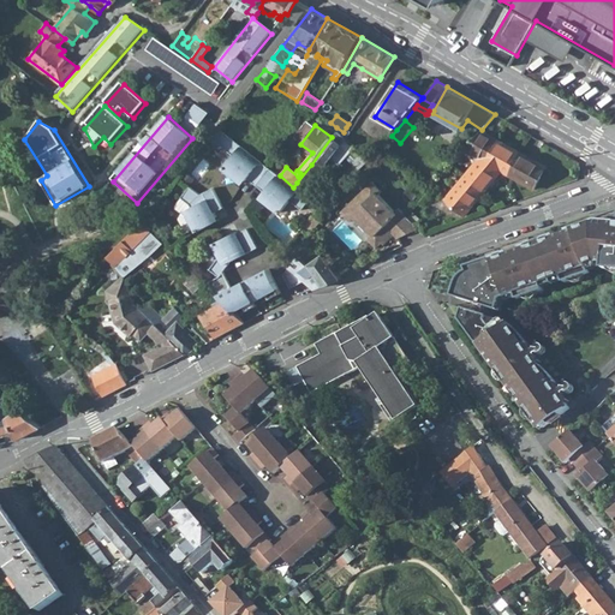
[(268,167),(220,127),(207,144),(210,147),(221,147),(221,145),(233,154),(224,166),(243,181),(248,177),(255,183),(257,184),(264,190),(260,195),(280,212),(290,199),(302,209),(309,199),(296,189),(293,187),(280,175),(270,168),(268,167)]
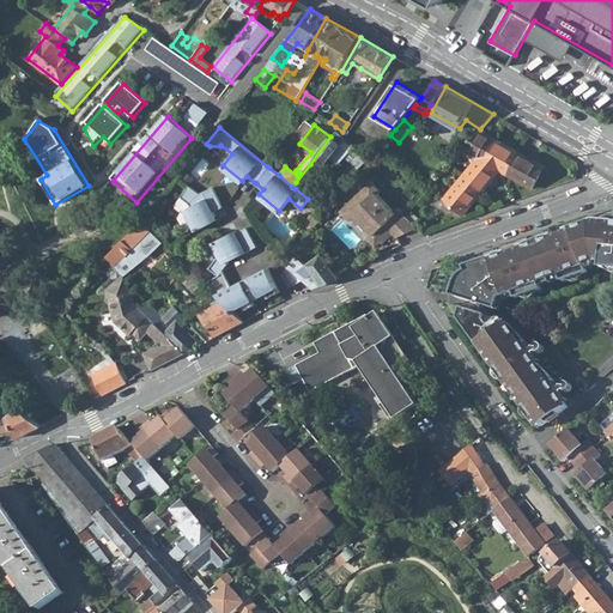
[(545,167),(480,129),(463,150),(478,158),(444,199),(463,216),(501,170),(532,189),(545,167)]
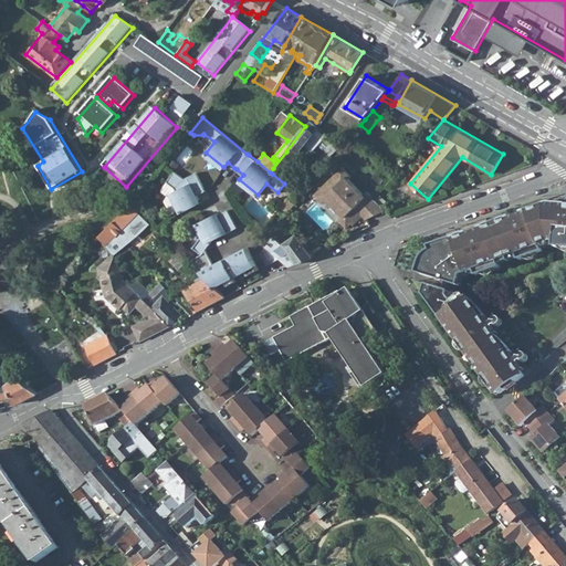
[(305,126),(286,152),(294,158),(300,153),(317,128),(318,127),(310,122),(305,126)]
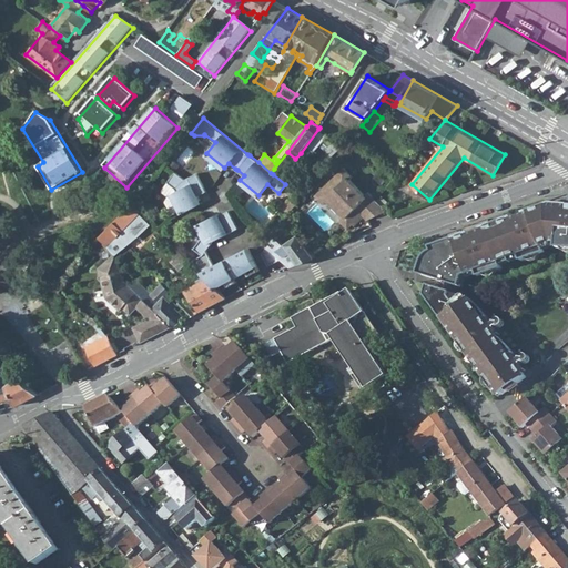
[(325,156),(330,160),(343,146),(335,141),(327,150),(330,152),(325,156)]
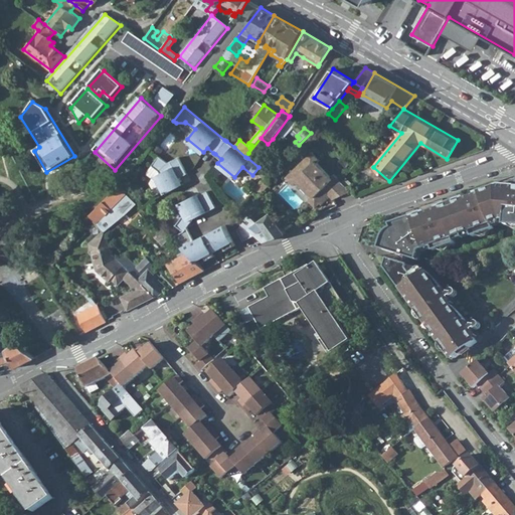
[(307,199),(316,208),(320,203),(322,205),(330,197),(333,200),(351,191),(342,182),(333,174),(330,177),(317,163),(320,161),(312,153),(286,178),(294,186),(298,182),(312,195),(307,199)]
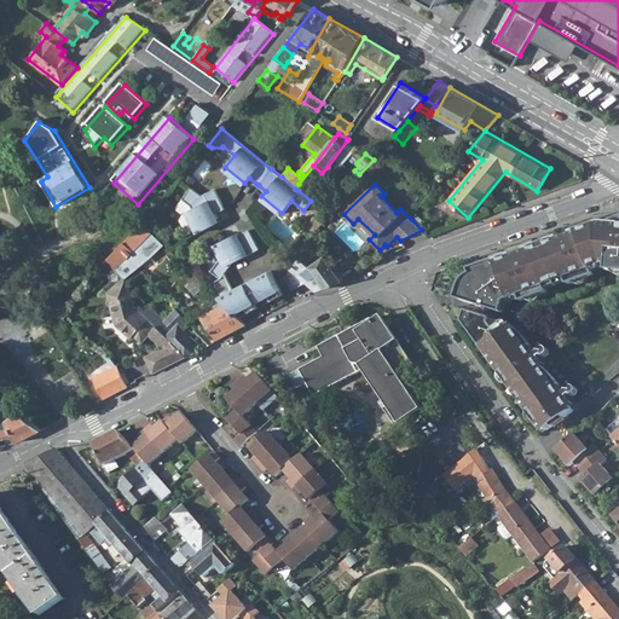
[(215,190),(203,196),(191,187),(183,200),(192,206),(194,208),(187,212),(198,233),(220,223),(217,214),(225,209),(215,190)]
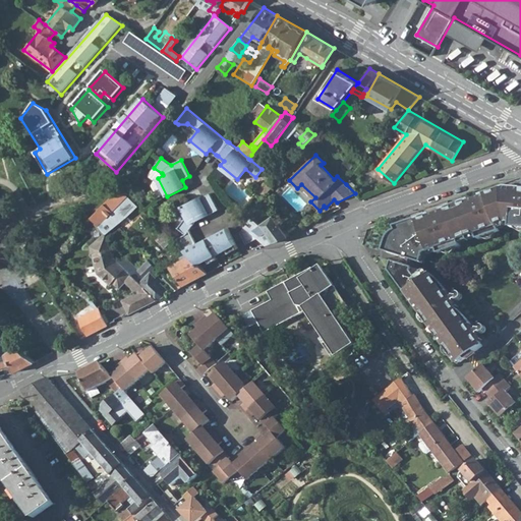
[(151,174),(154,180),(158,178),(163,175),(162,173),(154,168),(152,171),(151,174)]
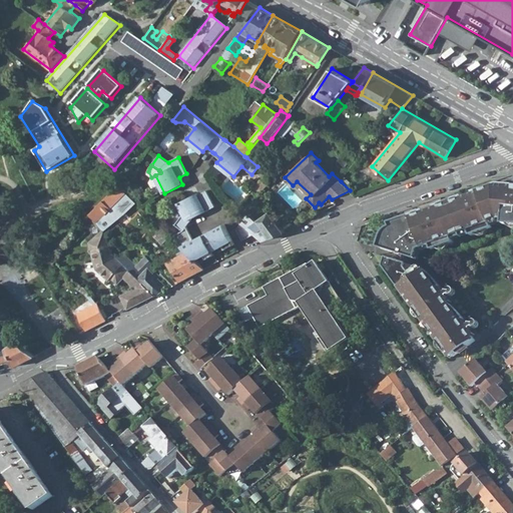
[(164,193),(155,175),(151,177),(150,181),(153,188),(157,190),(160,195),(164,193)]
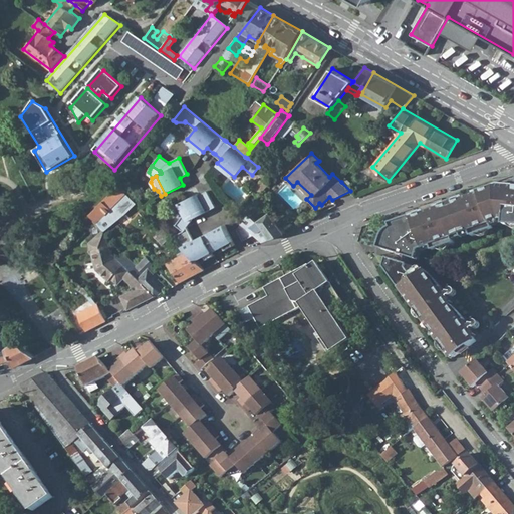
[(404,256),(415,259),(418,250),(430,245),(431,249),(452,242),(451,238),(468,232),(470,235),(491,228),(490,224),(499,220),(507,221),(506,226),(513,225),(513,178),(493,186),(494,187),(489,189),(489,188),(475,192),(476,194),(465,198),(464,197),(436,207),(436,209),(426,212),(425,210),(389,223),(390,226),(387,227),(384,228),(383,231),(382,234),(380,238),(379,241),(382,242),(380,249),(396,253),(397,254),(398,255),(399,256),(402,256),(404,256)]
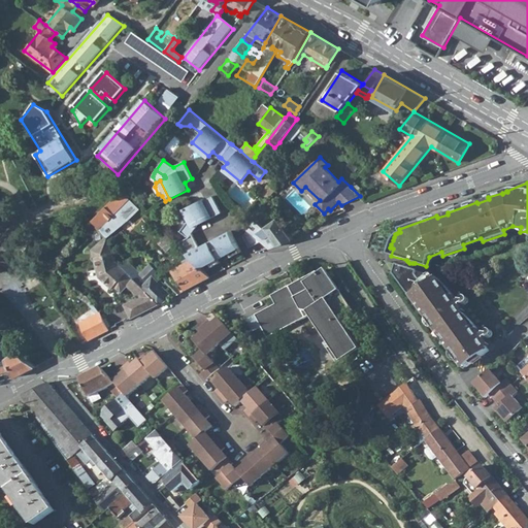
[(121,190),(127,195),(133,189),(127,184),(121,190)]
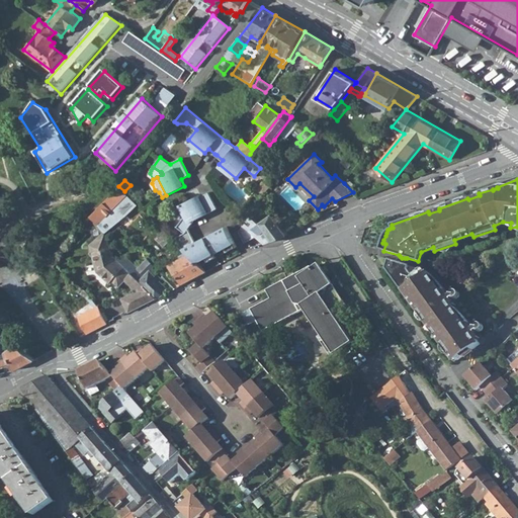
[(256,190),(260,197),(270,187),(263,182),(256,190)]
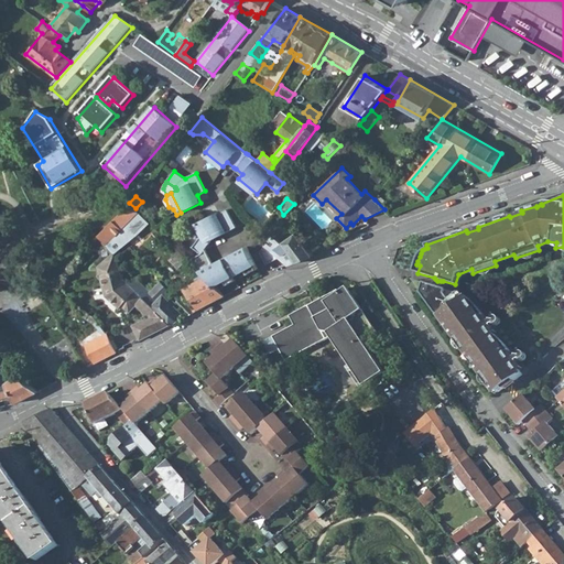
[(114,251),(118,257),(125,251),(117,243),(125,238),(119,230),(136,215),(139,218),(142,215),(136,208),(129,203),(98,235),(114,251)]
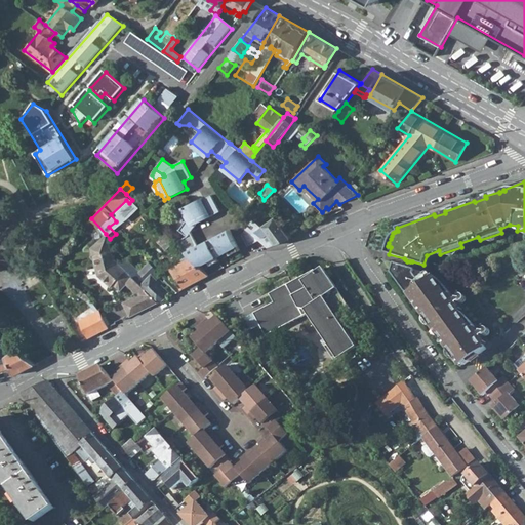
[(255,199),(261,207),(267,203),(264,200),(259,193),(255,199)]
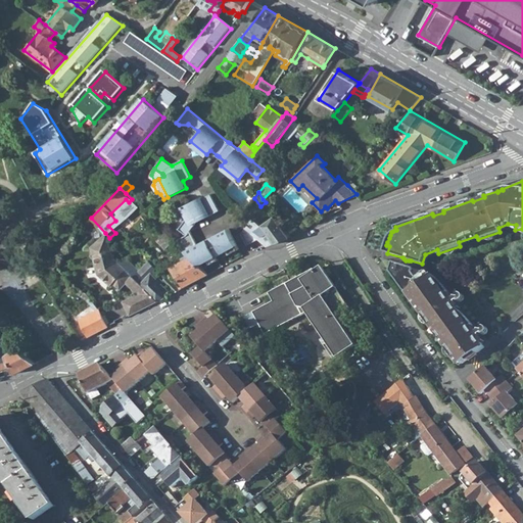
[(196,223),(220,210),(217,204),(211,195),(207,197),(202,199),(201,197),(183,207),(188,218),(179,229),(187,235),(191,230),(196,223)]
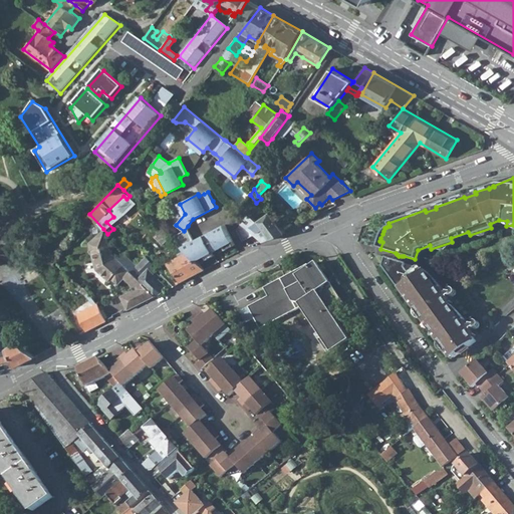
[(255,234),(263,241),(285,233),(283,230),(271,213),(248,229),(255,234)]
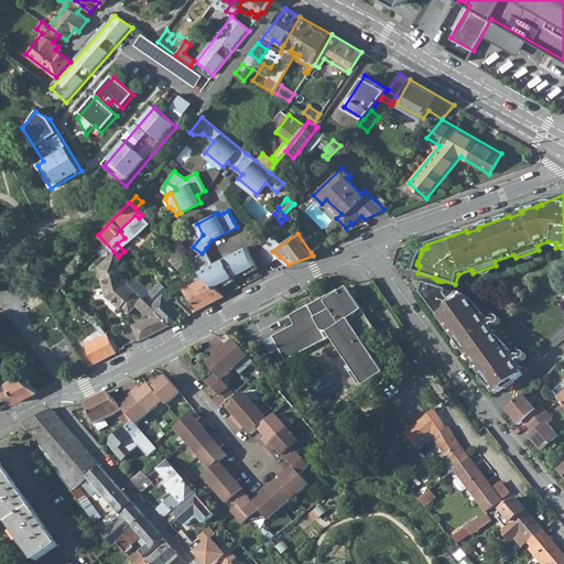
[(272,251),(264,245),(260,251),(267,264),(280,257),(272,251)]
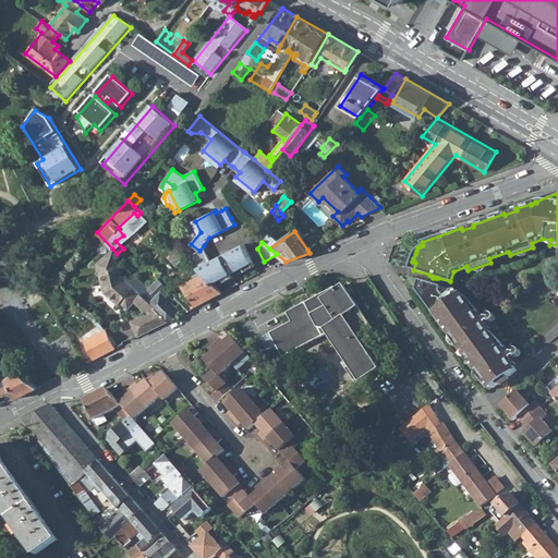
[(217,286),(234,277),(232,274),(238,270),(240,275),(256,266),(244,244),(211,262),(204,245),(199,251),(186,257),(202,271),(217,286)]
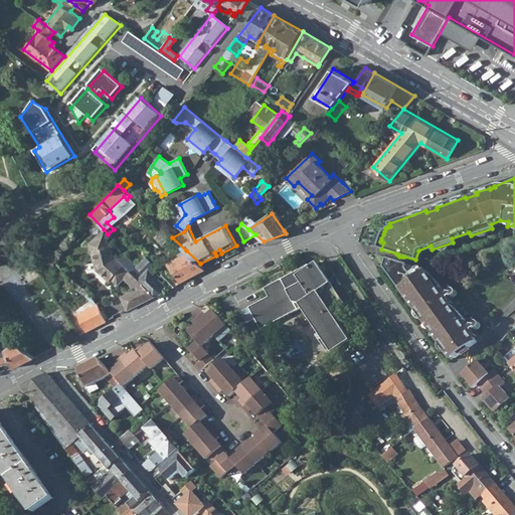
[(153,235),(163,244),(171,236),(162,227),(153,235)]
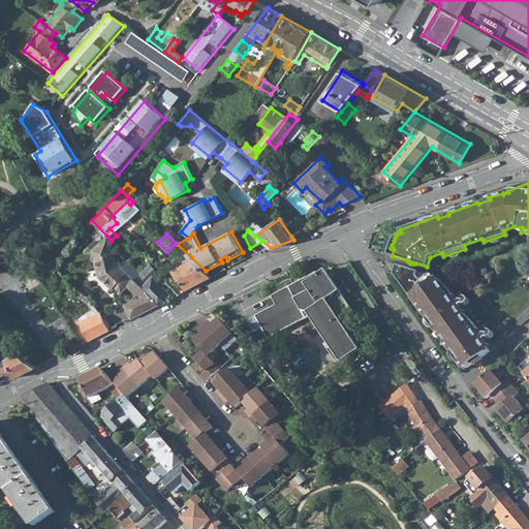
[(131,319),(159,305),(147,292),(149,291),(132,276),(122,267),(117,261),(111,241),(106,236),(92,249),(99,277),(112,289),(115,286),(121,292),(127,286),(139,298),(124,306),(131,319)]
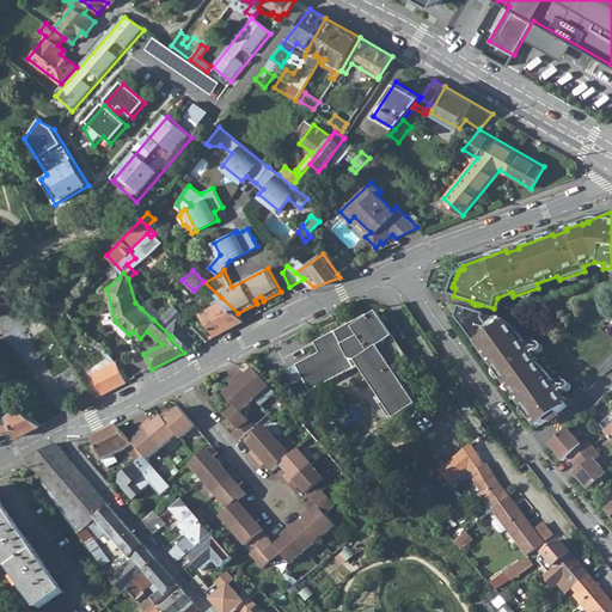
[(207,320),(215,336),(245,320),(238,313),(221,298),(212,303),(219,314),(207,320)]
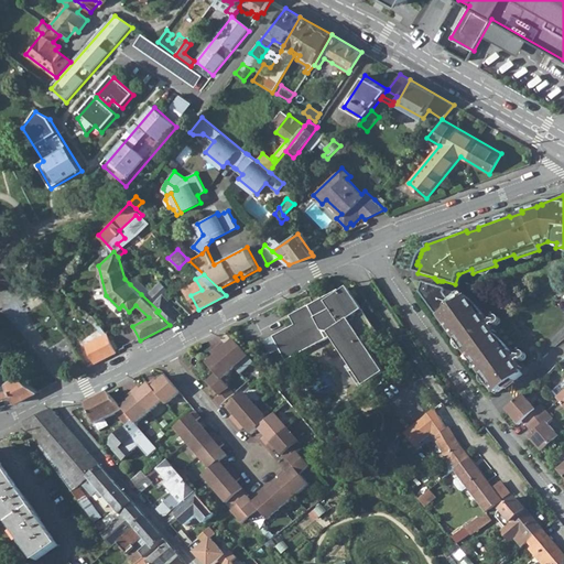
[(159,311),(156,312),(170,325),(179,321),(180,315),(182,314),(164,296),(169,291),(161,282),(151,291),(137,278),(130,284),(141,294),(159,311)]
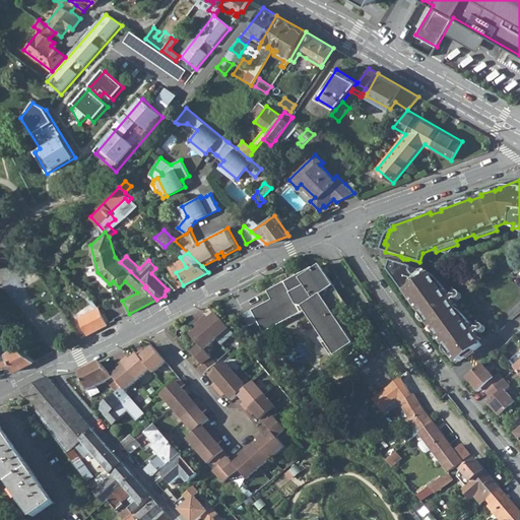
[(393,274),(409,298),(413,298),(421,309),(421,313),(426,319),(450,299),(446,294),(448,291),(442,284),(430,273),(418,280),(411,271),(412,268),(397,264),(393,274)]
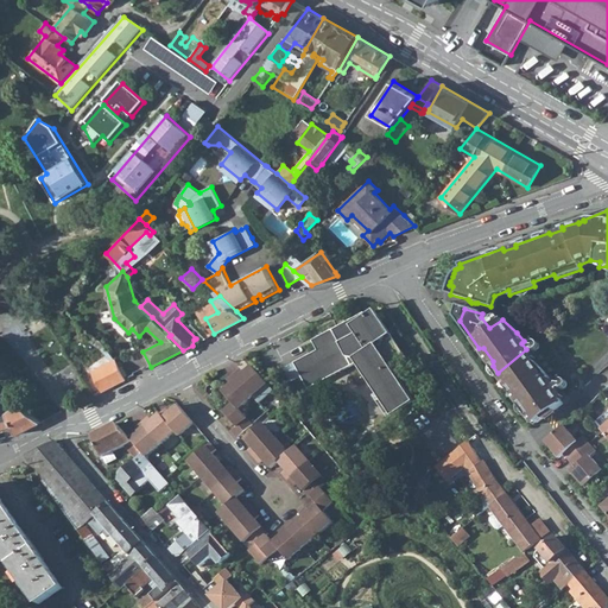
[(366,314),(314,341),(320,350),(285,368),(292,382),(303,377),(309,388),(358,363),(392,417),(413,403),(392,369),(407,359),(375,311),(367,315),(366,314)]
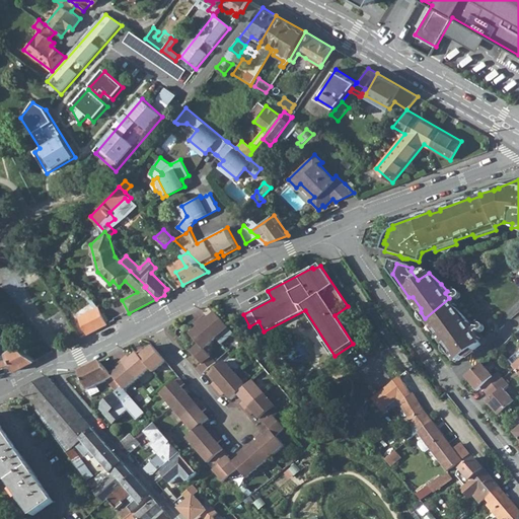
[(421,271),(412,268),(411,271),(418,280),(429,273),(426,270),(423,270),(421,271)]
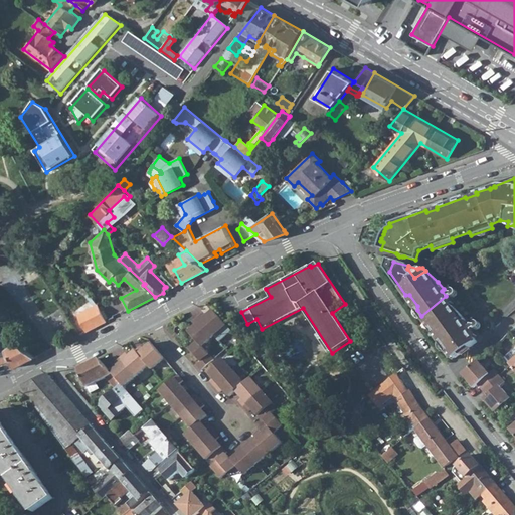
[(161,278),(172,288),(178,285),(165,273),(161,278)]
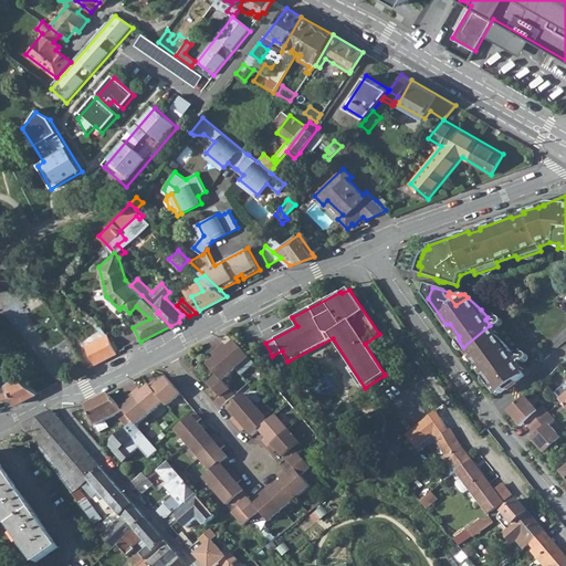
[(85,346),(95,364),(117,354),(114,346),(108,333),(102,327),(98,323),(97,322),(94,325),(104,337),(85,346)]
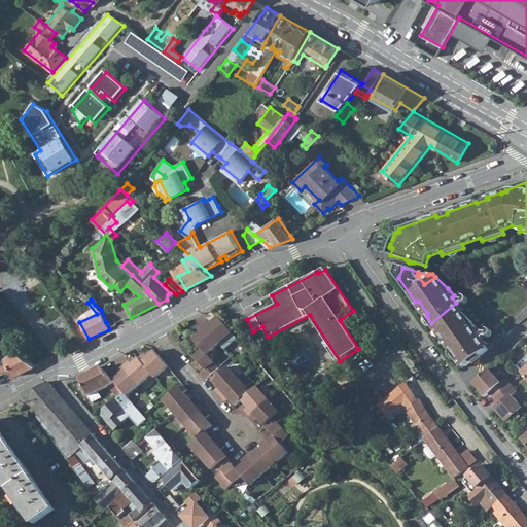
[(415,302),(427,317),(427,313),(419,302),(415,302)]
